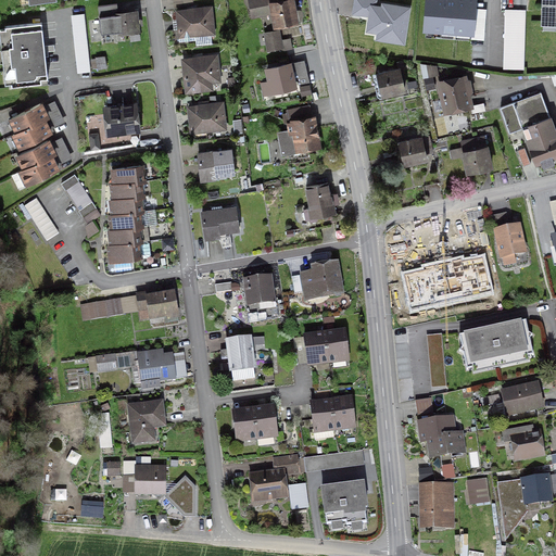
[(272,4),(275,25),(294,22),(290,0),(249,0),(252,15),(264,13),(263,5),(272,4)]
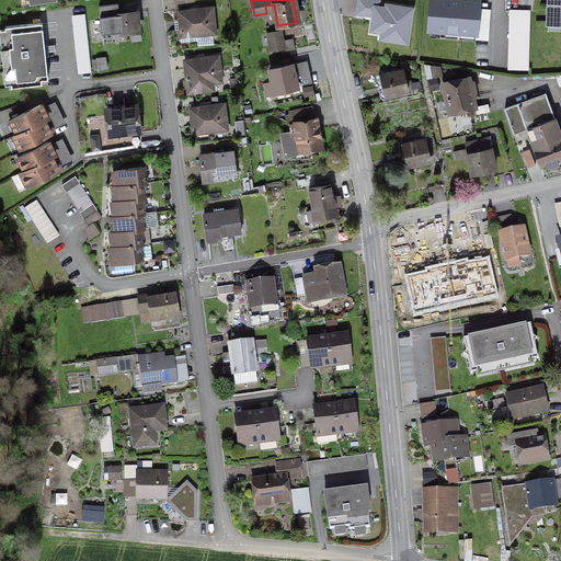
[(431,0),(428,30),(479,34),(482,0),(480,0),(431,0)]
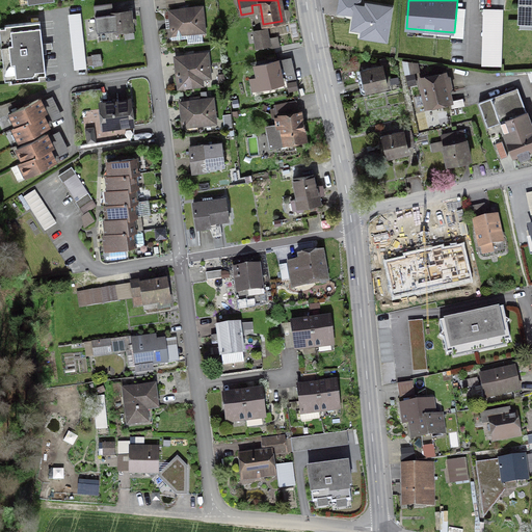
[(531,0),(516,0),(515,24),(531,24),(531,0)]
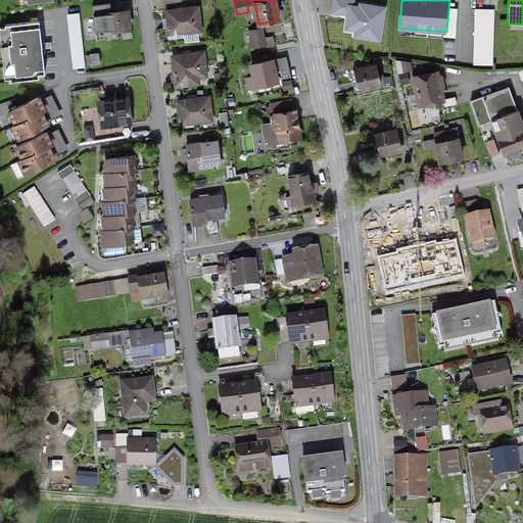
[(181,11),(181,9),(165,10),(170,40),(185,38),(184,33),(200,32),(198,7),(184,9),(184,11),(181,11)]
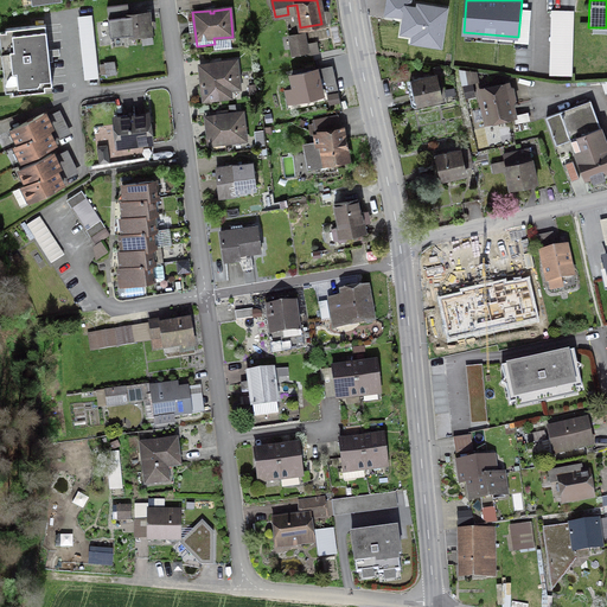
[(572,76),(573,12),(551,12),(550,75),(572,76)]
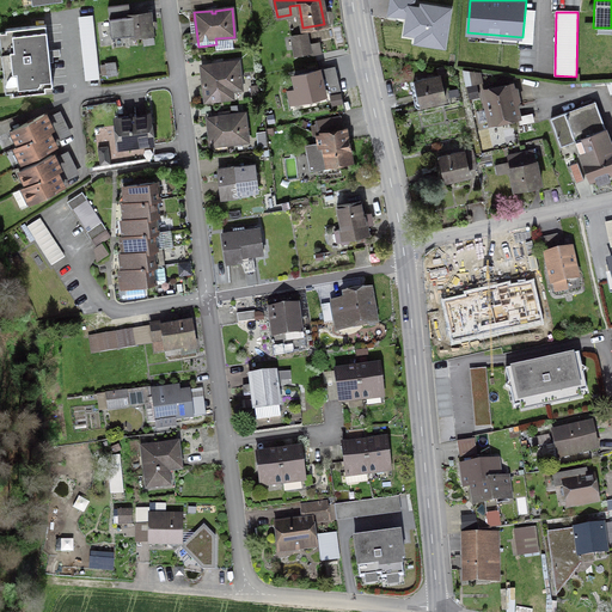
[(132,34),(153,31),(151,13),(133,14),(133,13),(110,16),(112,34),(132,31),(132,34)]
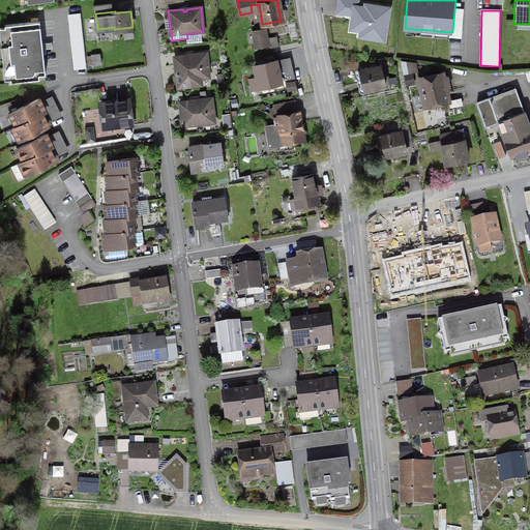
[(86,67),(81,12),(68,13),(74,69),(86,67)]
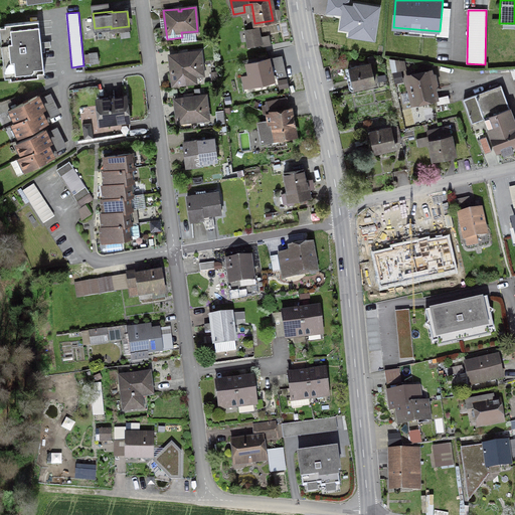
[(44,71),(39,21),(6,24),(11,75),(44,71)]
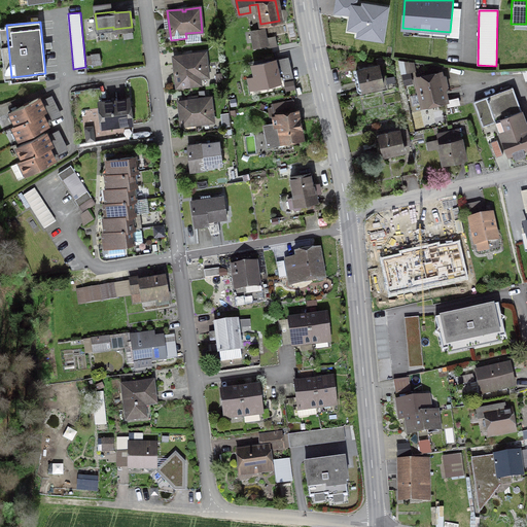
[(265,44),(261,30),(251,32),(254,46),(265,44)]
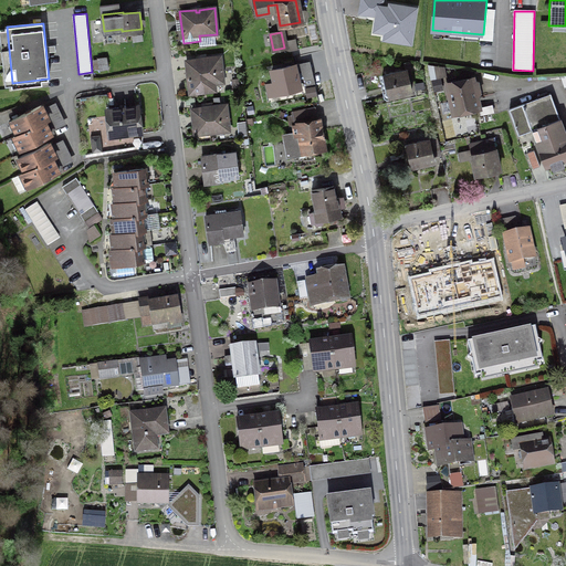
[(222,83),(220,58),(186,61),(189,94),(215,91),(213,84),(222,83)]
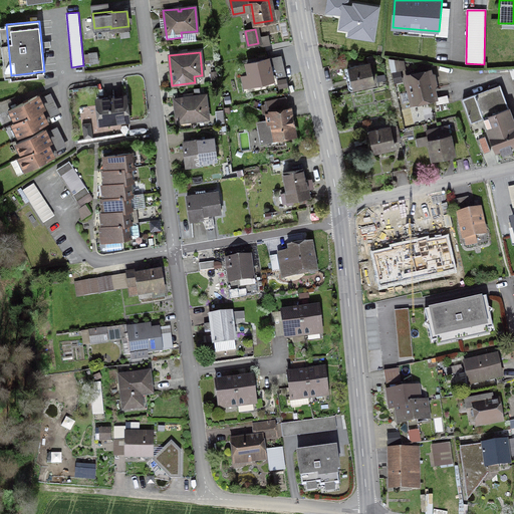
[(350,78),(351,79),(353,88),(372,84),(368,64),(372,63),(371,57),(366,58),(367,64),(346,69),(348,78),(350,78)]
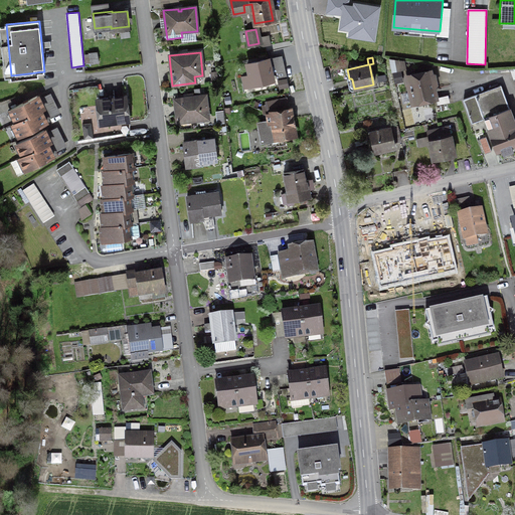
[(252,88),(275,82),(269,58),(246,64),(252,88)]
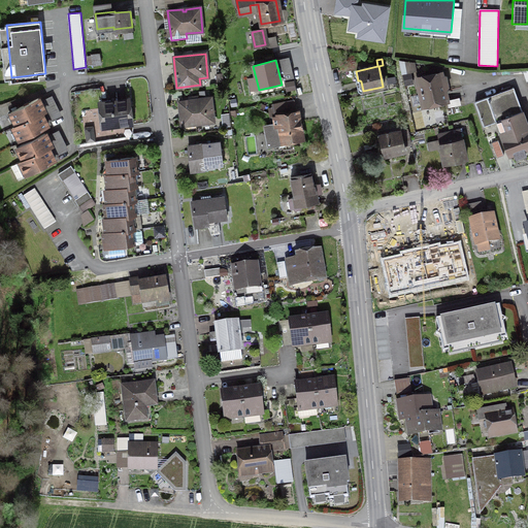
[(423,106),(446,101),(439,74),(417,79),(423,106)]
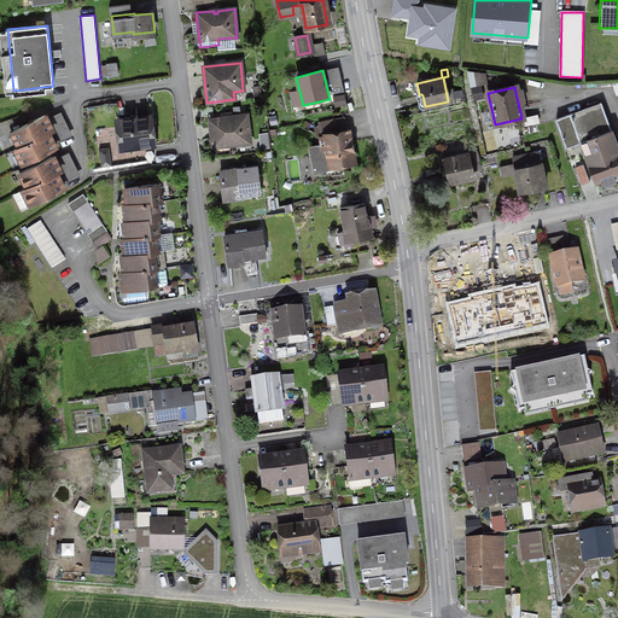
[(581,143),(594,180),(595,181),(601,180),(604,186),(614,181),(612,175),(617,173),(617,151),(613,153),(612,150),(606,152),(607,156),(605,156),(596,136),(611,132),(600,103),(555,120),(566,147),(581,143)]
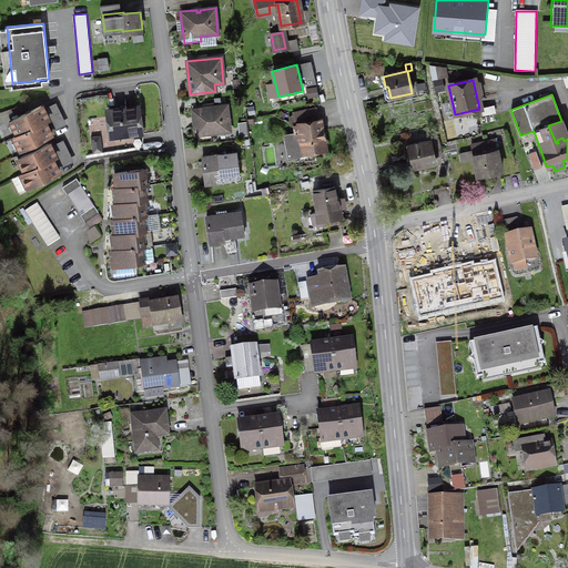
[(210,134),(230,131),(226,105),(192,110),(194,129),(195,129),(196,137),(210,135),(210,134)]
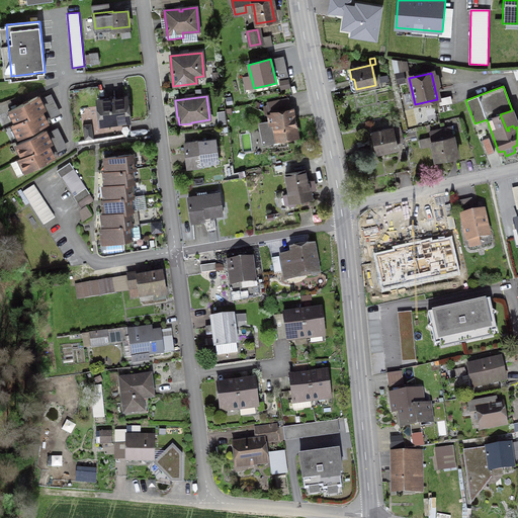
[(42,117),(39,111),(44,110),(39,103),(36,97),(10,110),(16,123),(12,124),(19,138),(33,131),(33,132),(37,130),(37,128),(46,124),(42,117)]
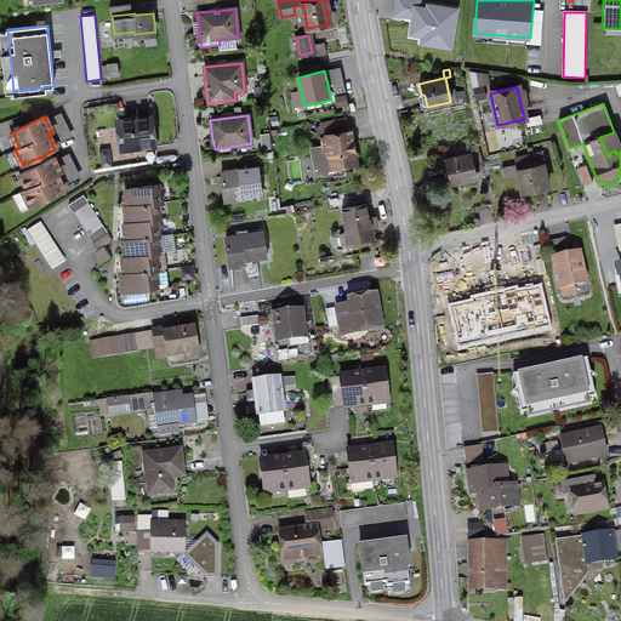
[(134,146),(135,149),(153,147),(149,118),(142,118),(118,121),(121,147),(134,146)]
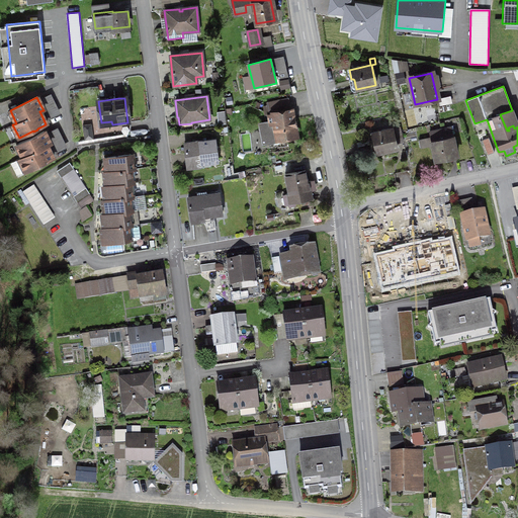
[(278,142),(278,139),(295,136),(290,110),(273,113),(273,114),(267,115),(269,124),(260,126),(262,137),(266,136),(267,144),(278,142)]
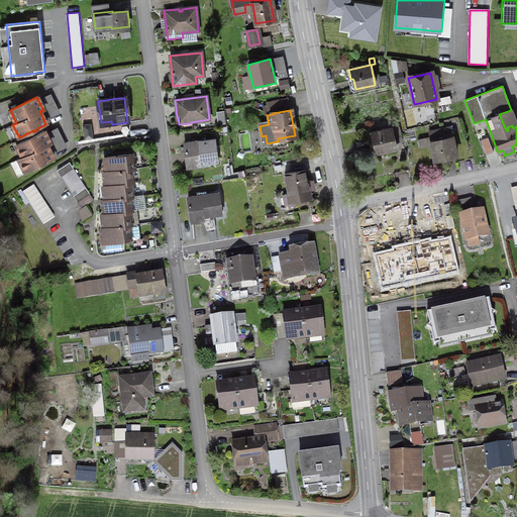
[(396,148),(391,128),(369,133),(371,142),(374,142),(376,152),(396,148)]
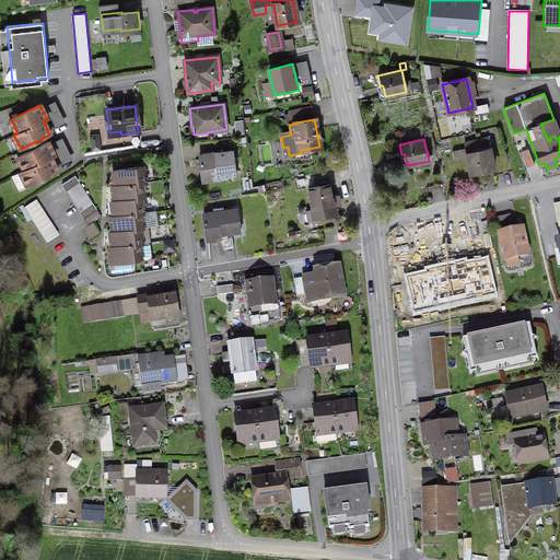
[(482,139),(464,142),(471,174),(493,168),(488,142),(482,139)]
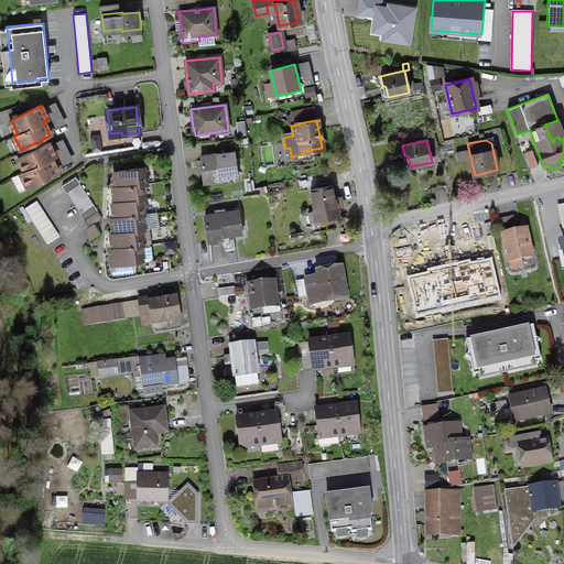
[(51,176),(50,176),(57,172),(54,165),(51,159),(54,156),(51,149),(47,143),(38,148),(38,147),(33,149),(33,150),(18,158),(24,171),(21,173),(28,187),(41,181),(41,182),(51,176)]
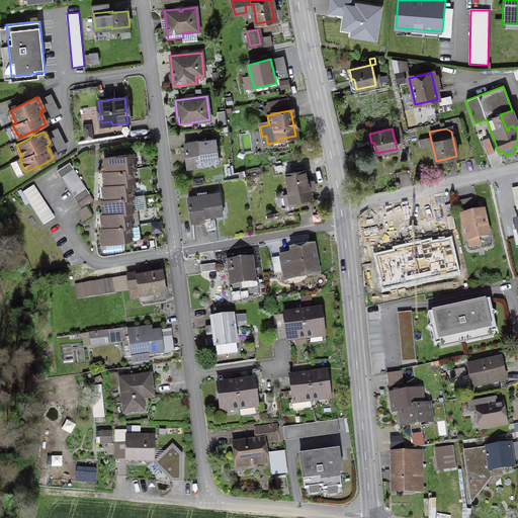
[(488,139),(482,141),(487,155),(494,153),(488,139)]
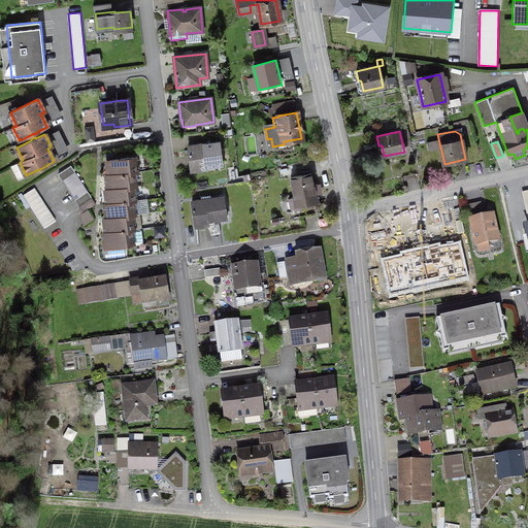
[(222,164),(220,142),(188,146),(191,171),(213,169),(212,165),(222,164)]
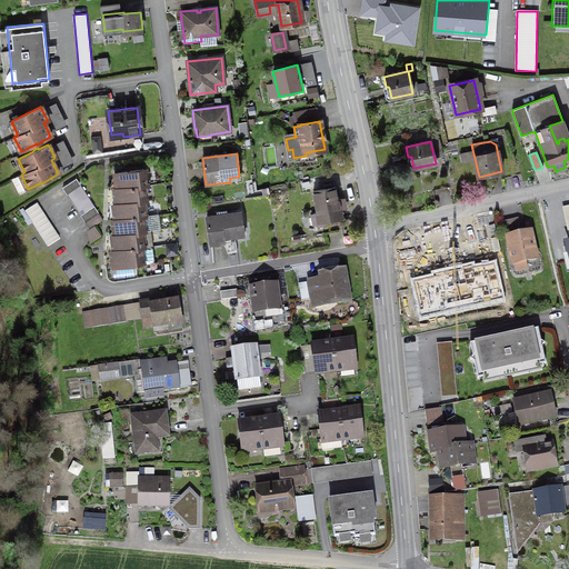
[(113,213),(115,220),(111,221),(112,228),(113,236),(111,236),(112,243),(112,251),(110,251),(111,259),(112,267),(142,263),(143,265),(151,263),(153,261),(152,249),(149,247),(143,247),(141,232),(145,232),(142,217),(145,217),(142,201),(146,201),(143,186),(147,186),(145,170),(113,173),(115,181),(116,189),(113,190),(113,197),(115,205),(112,206),(113,213)]
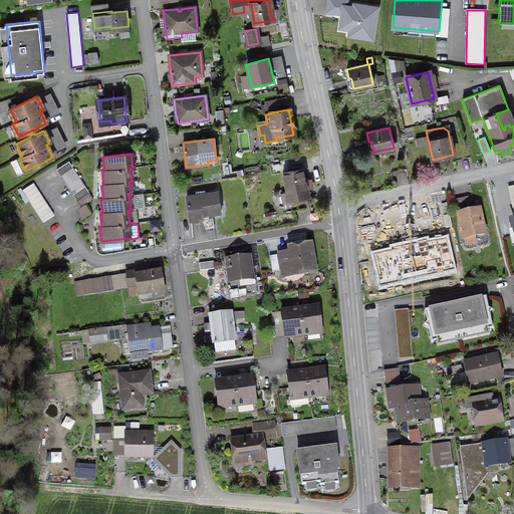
[(92,199),(68,162),(55,170),(80,208),(92,200),(92,199)]
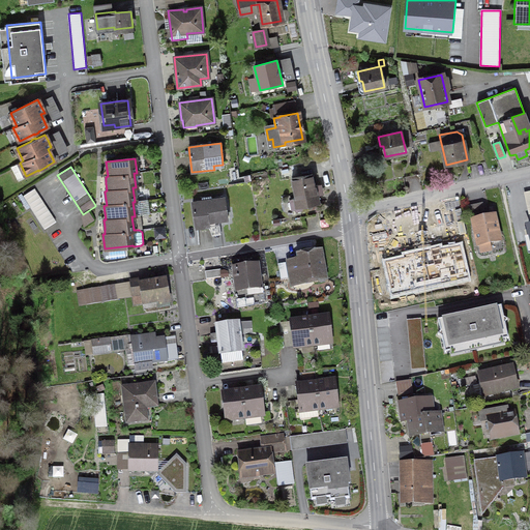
[(295,199),(298,198),(299,206),(318,203),(315,186),(314,186),(312,175),(292,179),(295,199)]
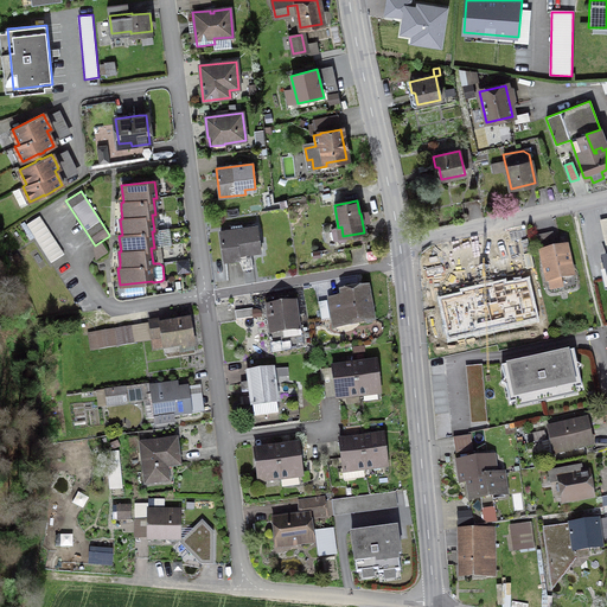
[(52,262),(64,255),(39,217),(27,225),(52,262)]
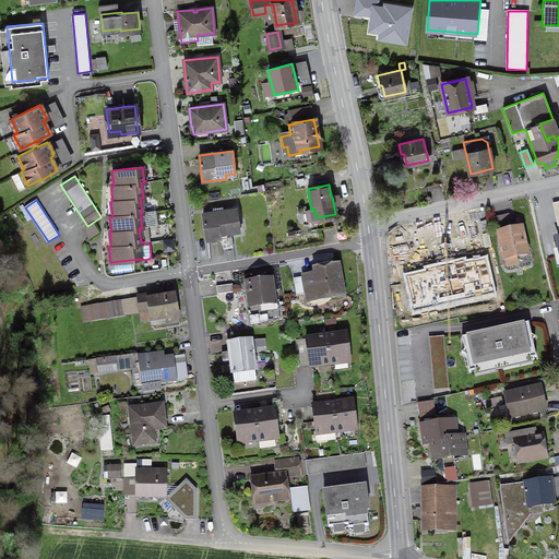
[(229,233),(239,232),(236,209),(202,213),(206,240),(229,237),(229,233)]
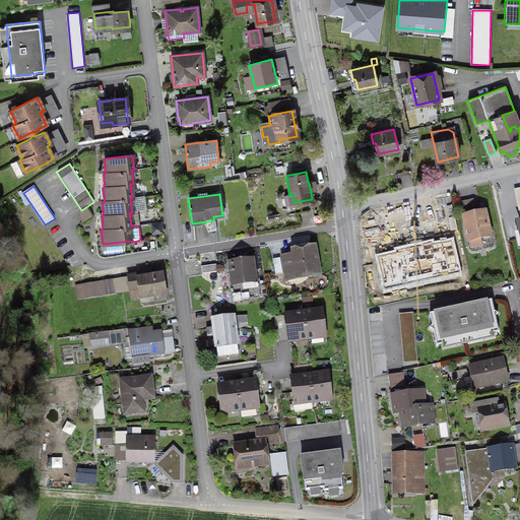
[(490,237),(484,212),(463,217),(468,241),(490,237)]
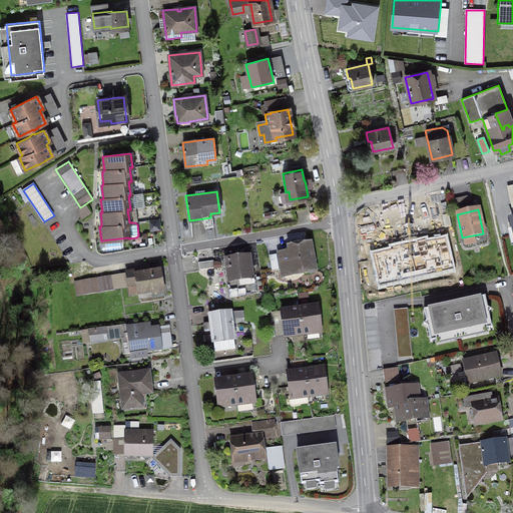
[(386,224),(404,221),(402,212),(355,219),(357,229),(364,228),(368,253),(393,249),(391,232),(387,233),(386,224)]
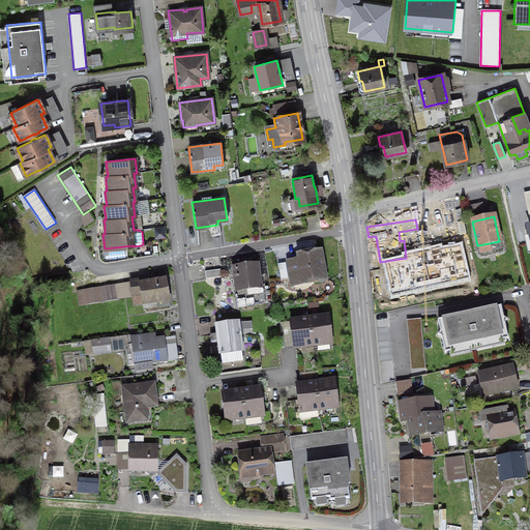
[(312,280),(312,283),(324,281),(320,252),(299,256),(300,261),(288,263),(291,280),(299,278),(299,282),(312,280)]
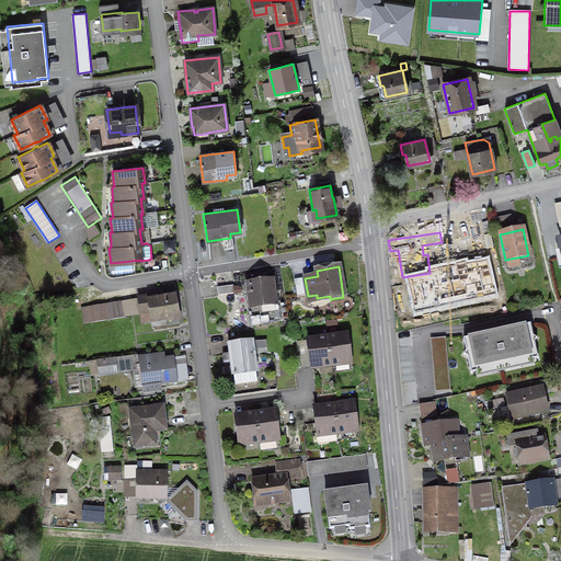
[(274,301),(271,279),(248,283),(249,287),(250,287),(250,292),(249,292),(251,305),(274,301)]
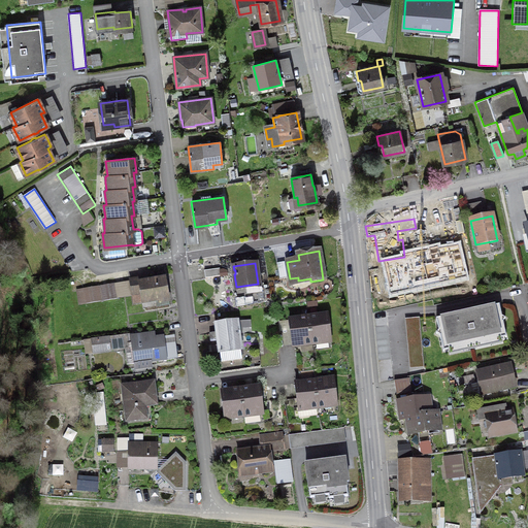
[(219,271),(219,269),(203,271),(204,278),(220,276),(220,277),(226,276),(226,271),(223,270),(219,271)]
